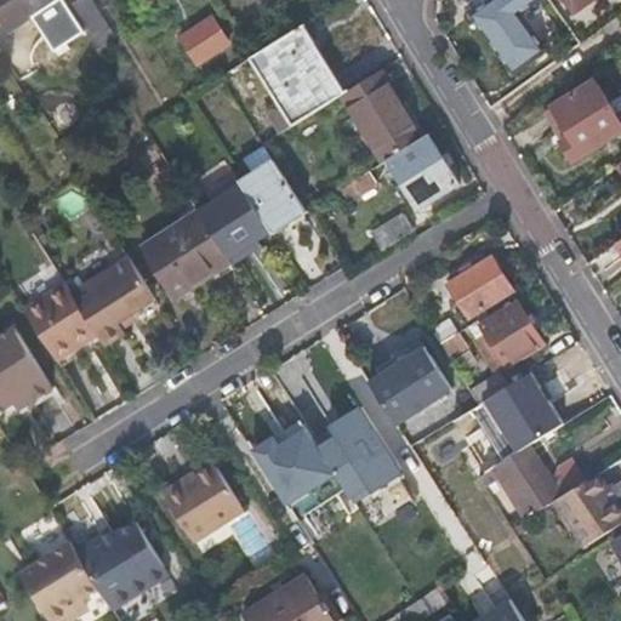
[(0,0),(0,17),(9,32),(57,0),(0,0)]
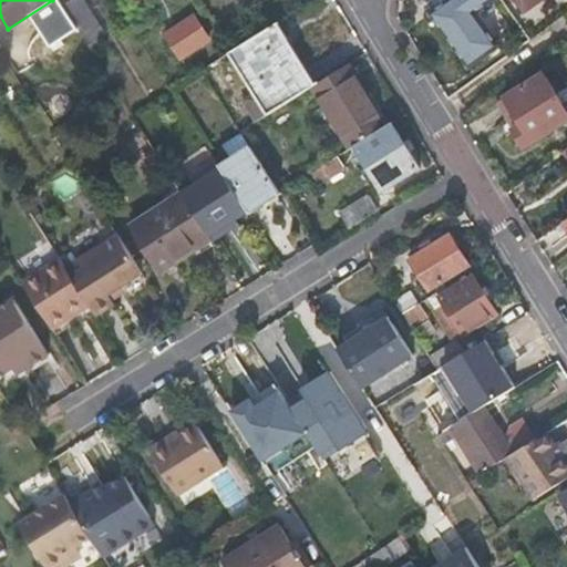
[(105,34),(83,0),(72,0),(63,6),(89,45),(105,34)]
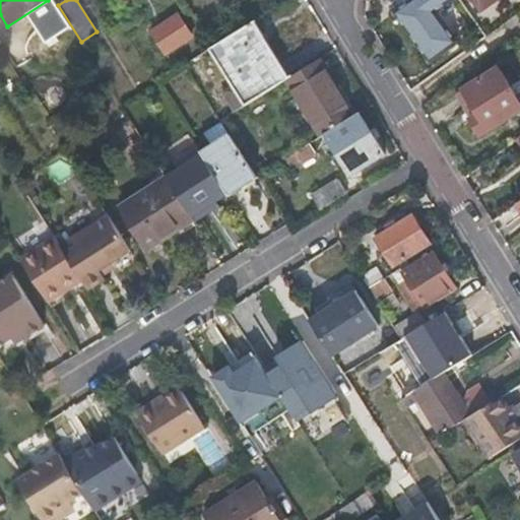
[(412,0),(395,13),(431,62),(459,42),(437,10),(452,0),(412,0)]
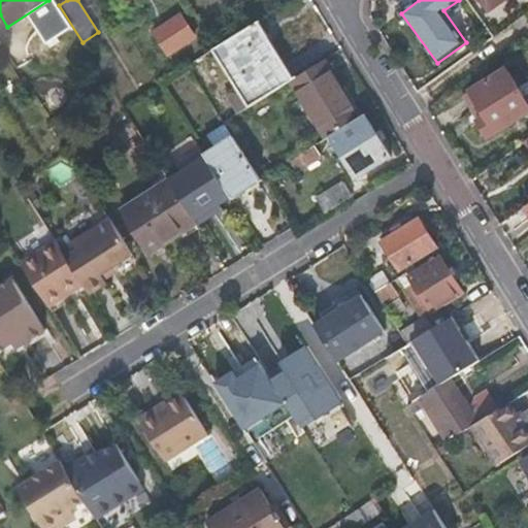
[(504,0),(482,0),(490,11),(504,0)]
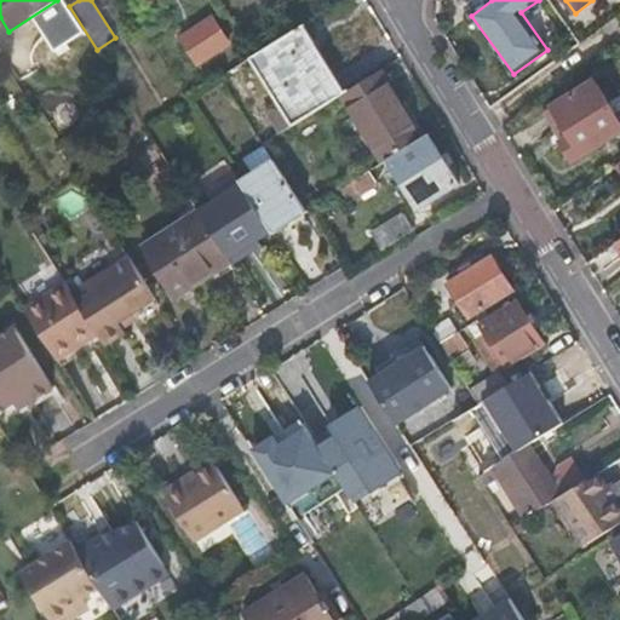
[(230,42),(213,18),(183,38),(199,63),(230,42)]
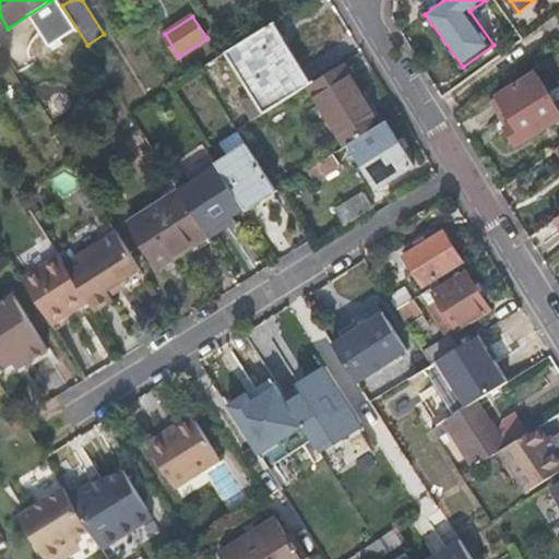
[(276,22),(270,25),(308,86),(309,85),(313,83),(276,22)]
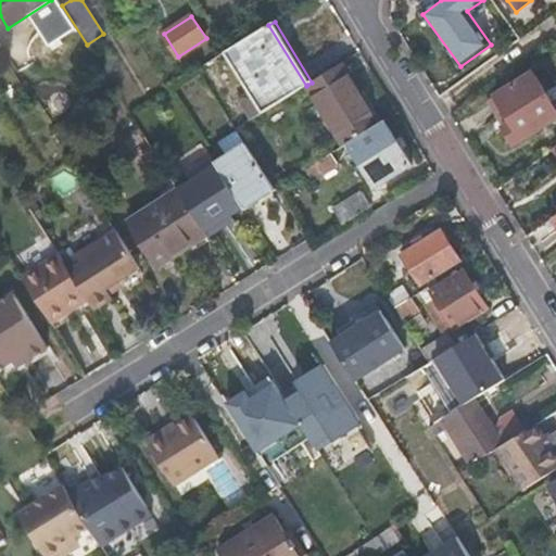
[(306,86),(268,25),(229,50),(227,51),(252,90),(240,98),(253,118),(265,111),(265,112),(306,86)]
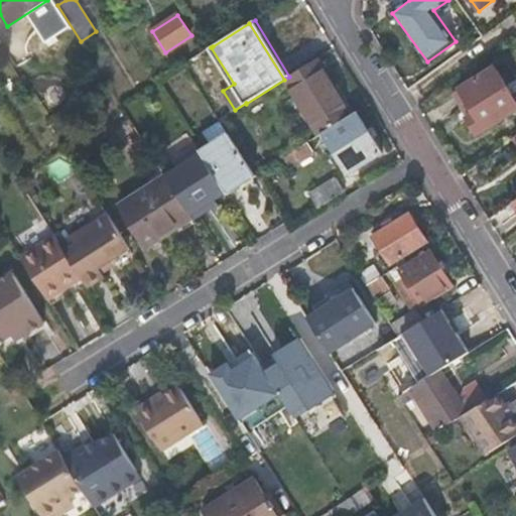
[(353,114),(318,58),(289,77),(285,79),(320,134),(353,114)]
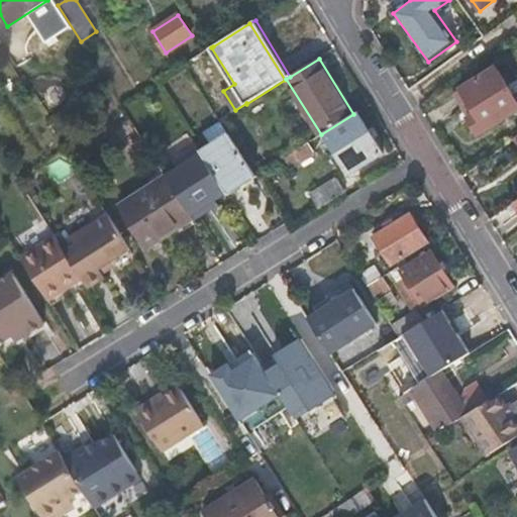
[(516,110),(516,98),(498,67),(461,89),(476,113),(469,118),(479,134),(516,110)]
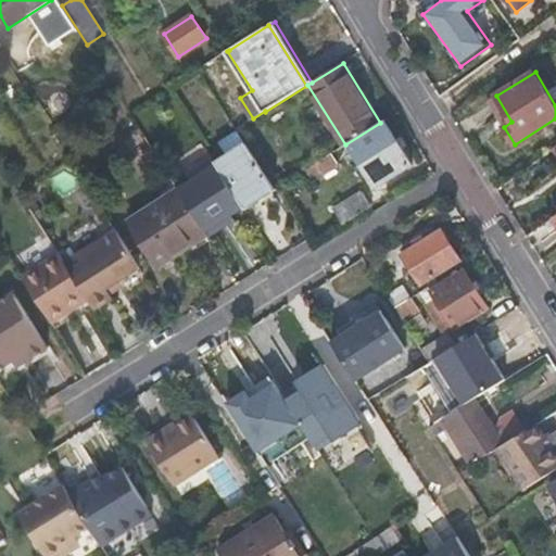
[(488,101),(504,127),(512,122),(496,96),(488,101)]
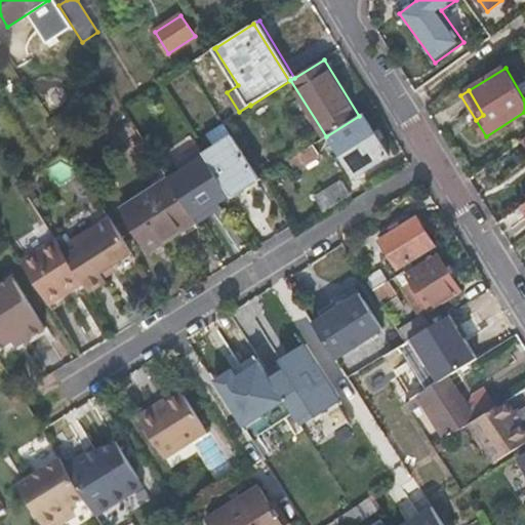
[(366,118),(331,138),(341,155),(347,163),(341,166),(340,167),(349,180),(390,155),(366,118)]
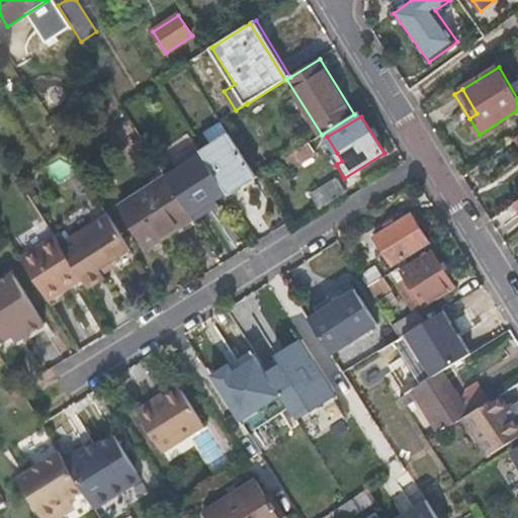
[(231,134),(202,153),(230,194),(258,176),(257,175),(231,134)]
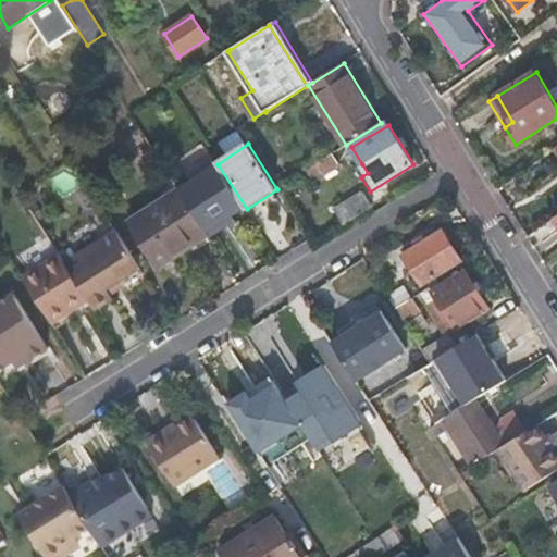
[(339,166),(333,155),(309,170),(314,180),(323,174),(324,176),(339,166)]
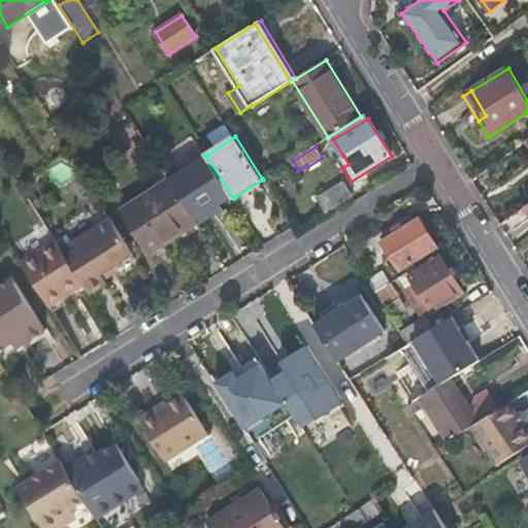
[(343,167),(349,164),(343,156),(338,159),(343,167)]
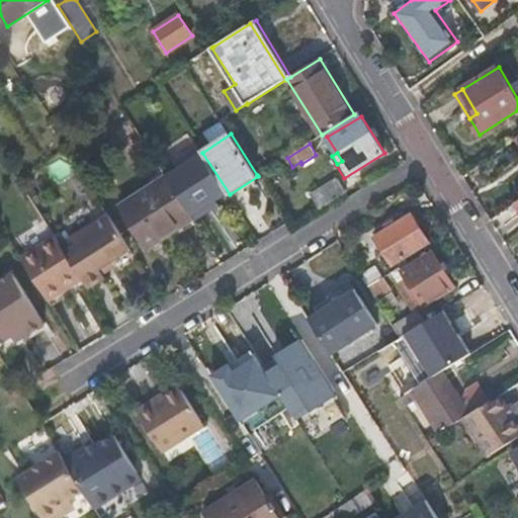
[(194,218),(167,177),(121,206),(148,248),(194,218)]
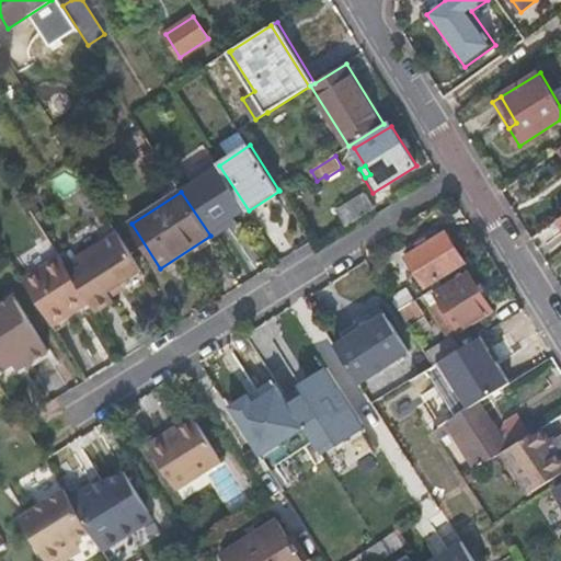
[(377,208),(366,192),(339,208),(348,226),(377,208)]
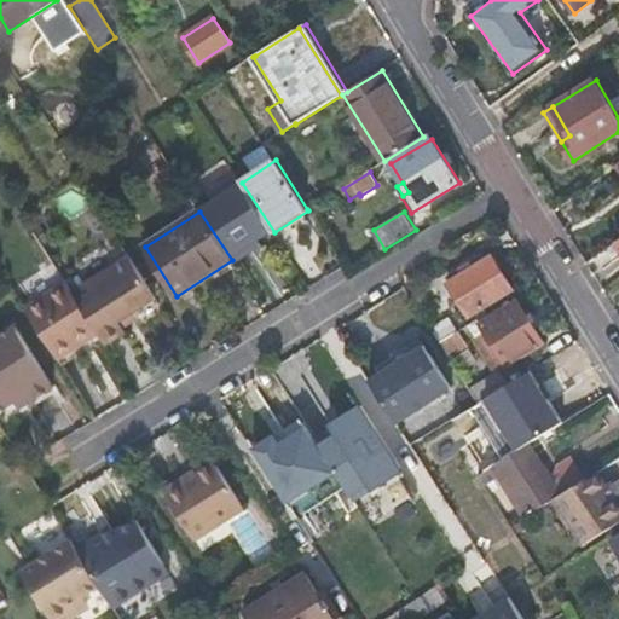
[(618,253),(614,244),(586,261),(595,276),(618,261),(618,253)]
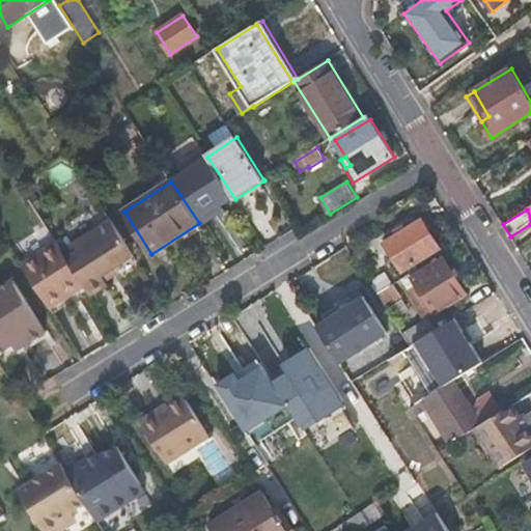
[(441,248),(423,220),(385,244),(402,272),(441,248)]
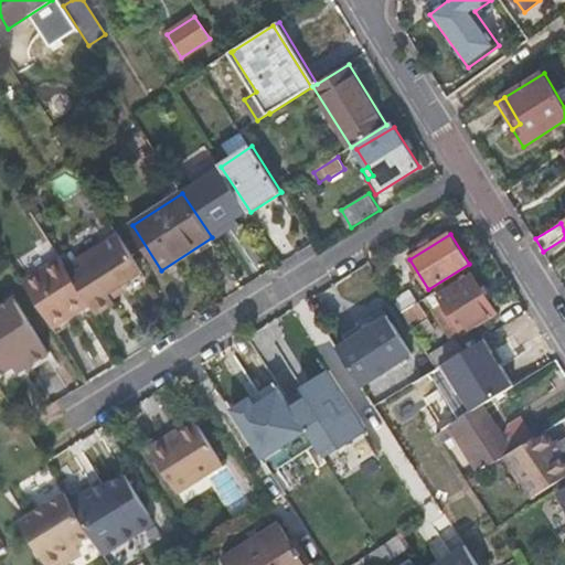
[(144,272),(120,235),(67,268),(87,300),(91,305),(97,315),(116,302),(109,294),(144,272)]
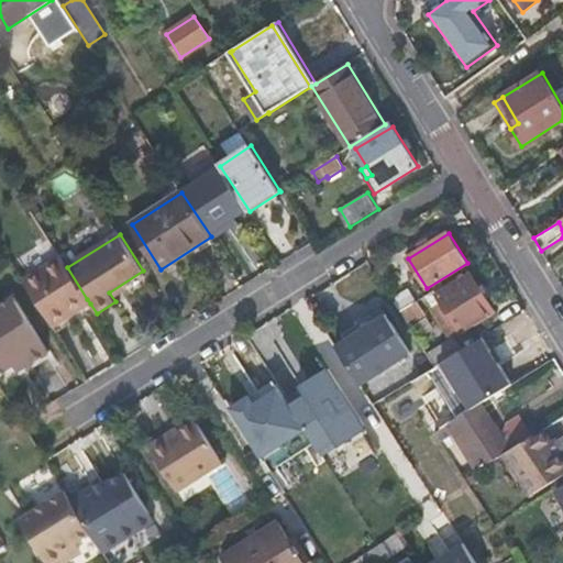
[(67,267),(61,257),(23,280),(54,328),(74,315),(70,310),(87,299),(67,267)]
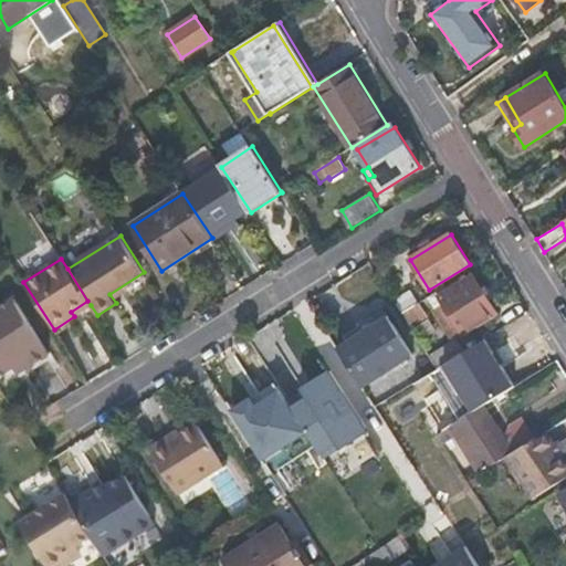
[(499,314),(474,275),(440,296),(464,334),(499,314)]
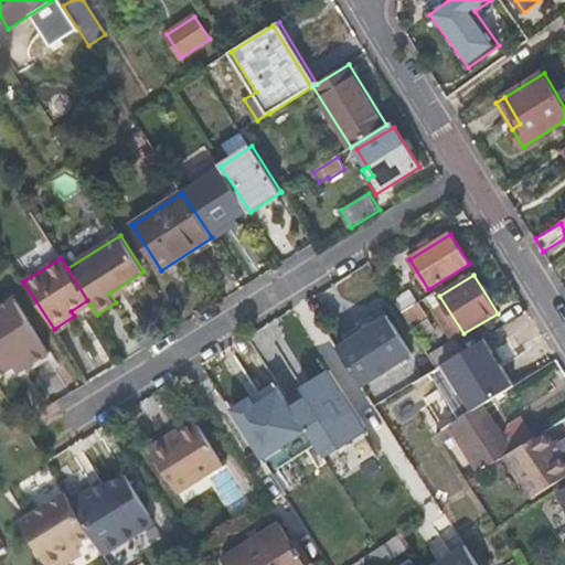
[(424,290),(414,297),(417,302),(419,301),(428,297),(424,290)]
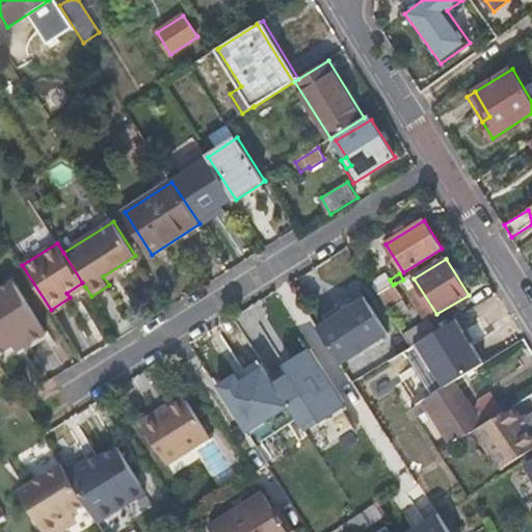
[(386,274),(371,283),(378,294),(393,285),(390,280),(386,274)]
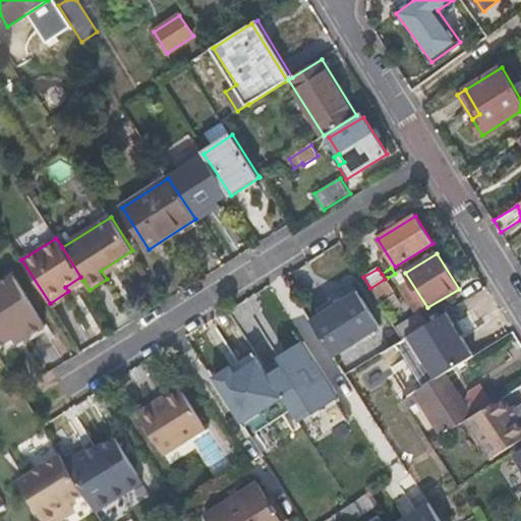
[(400,287),(416,314),(420,312),(427,307),(405,273),(403,269),(394,274),(402,286),(400,287)]
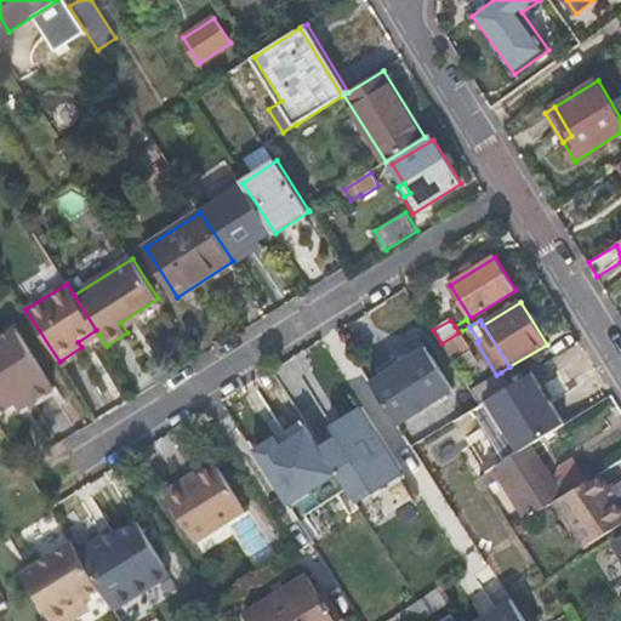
[(55,389),(18,329),(0,340),(0,412),(17,403),(27,396),(32,404),(55,389)]
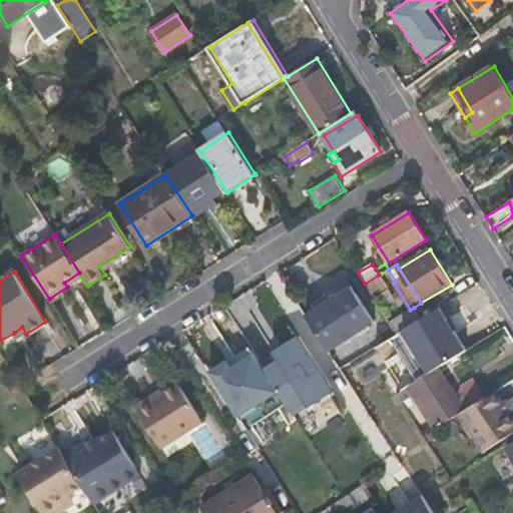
[(82,277),(79,273),(64,283),(67,287),(82,277)]
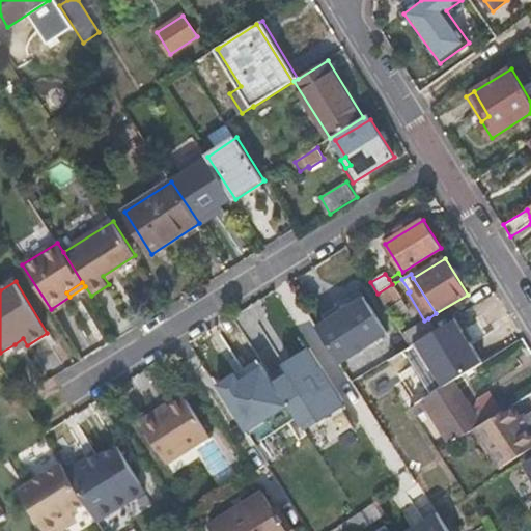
[(403,299),(394,283),(392,284),(378,294),(388,308),(403,299)]
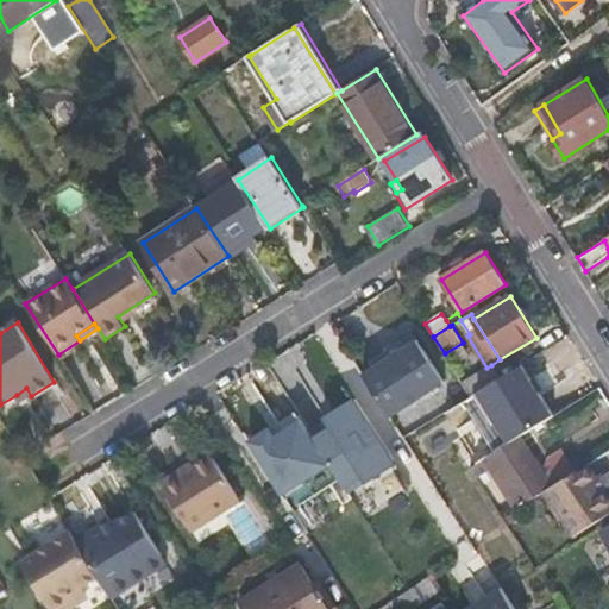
[(446,382),(419,339),(364,374),(391,416),(446,382)]
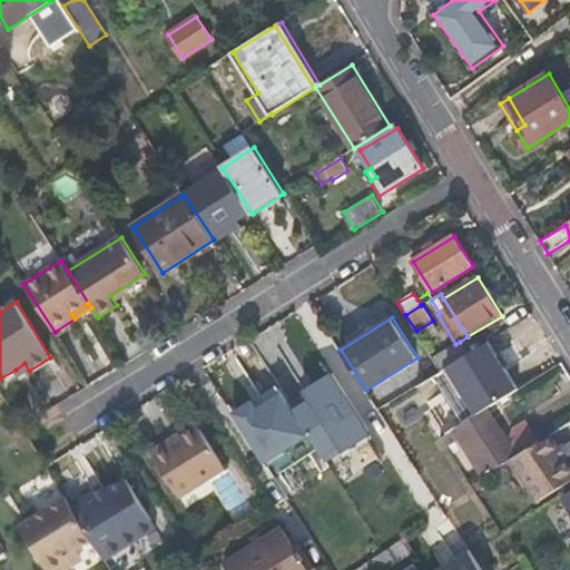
[(455,344),(433,357),(442,371),(469,355),(460,342),(455,344)]
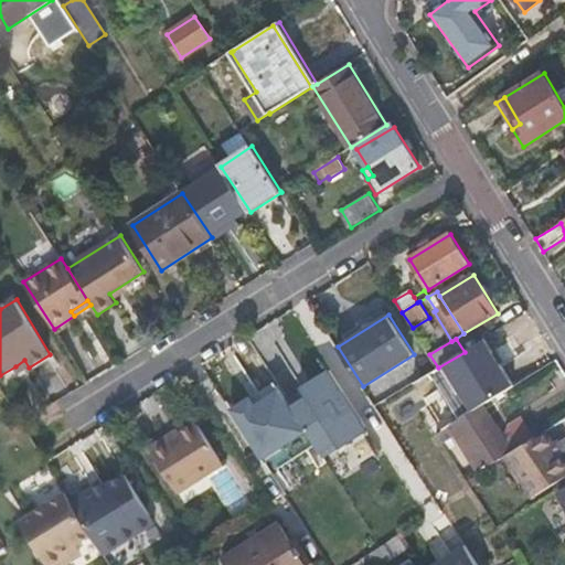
[(380,456),(329,371),(285,397),(276,383),(248,400),(222,355),(203,366),(259,461),(308,433),(338,481),(380,456)]
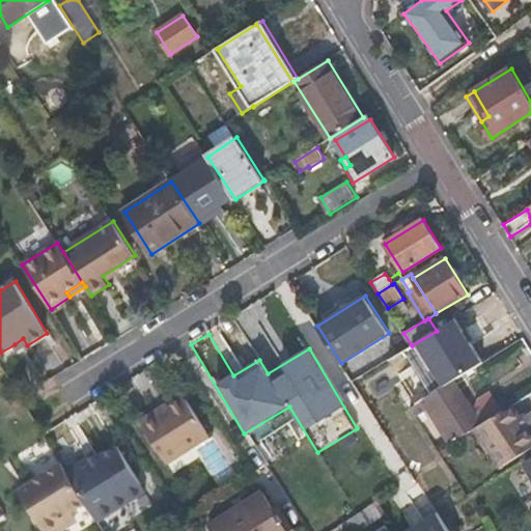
[(27,345),(23,338),(15,344),(19,352),(27,345)]
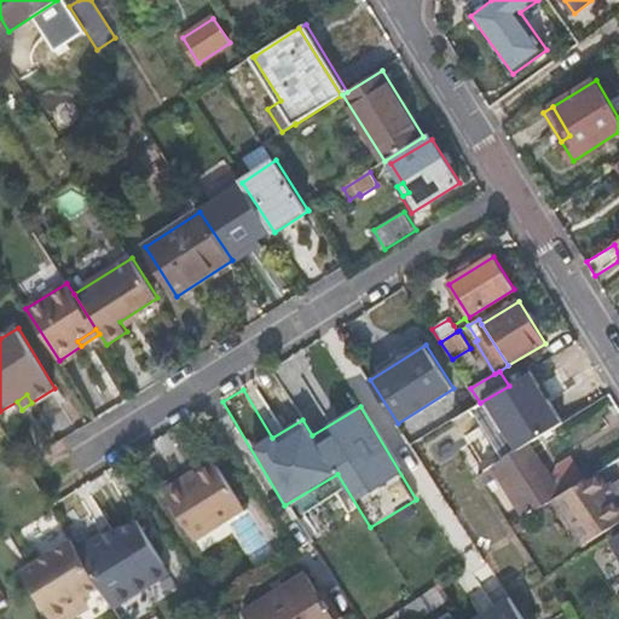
[(548,473),(530,444),(495,467),(499,475),(526,518),(550,502),(562,495),(548,473)]
